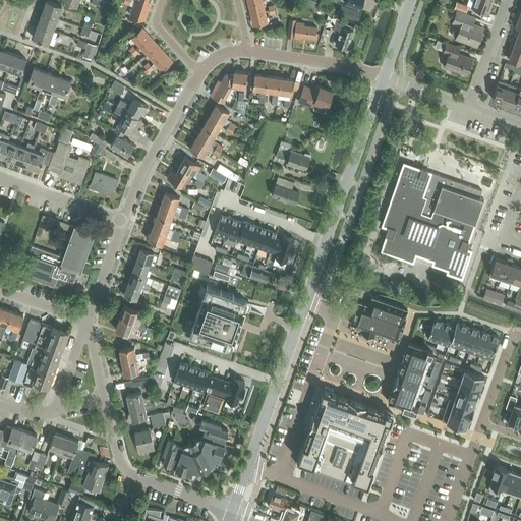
[(130,15),(146,20),(150,7),(134,2),(127,0),(124,0),(124,3),(129,5),(133,6),(130,15)]
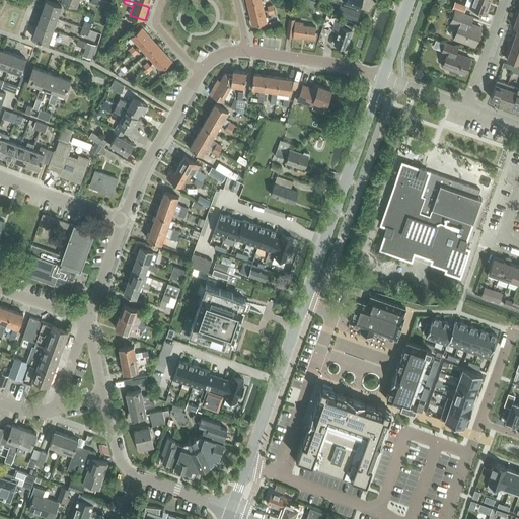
[(305,0),(304,4),(314,8),(317,1),(314,0),(305,0)]
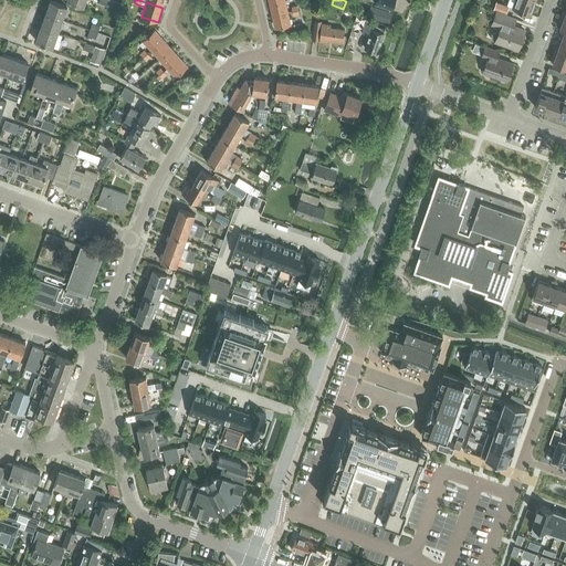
[(376,0),(375,3),(391,9),(395,0),(376,0)]
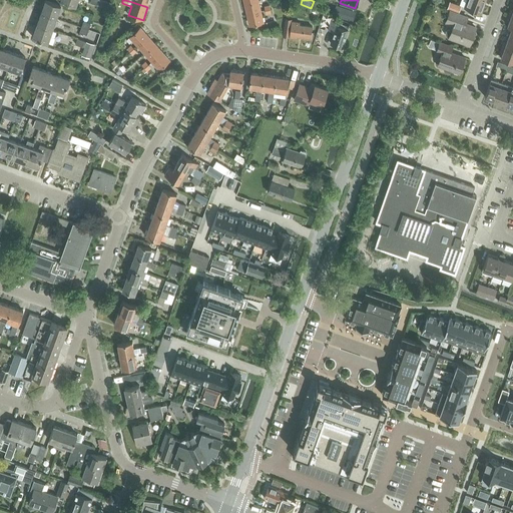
[(467,0),(465,8),(481,14),(486,0),(467,0)]
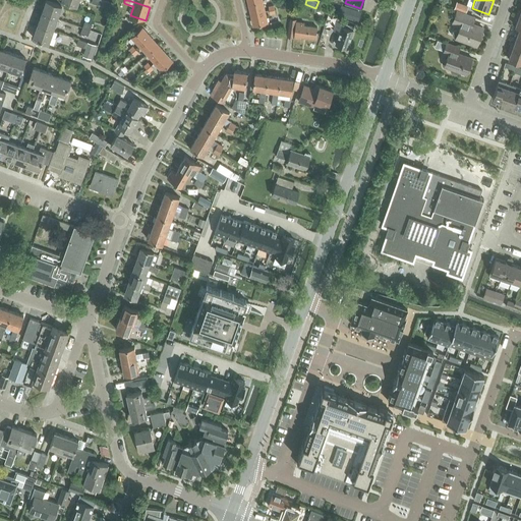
[(43,13),(58,19),(62,6),(47,1),(43,13)]
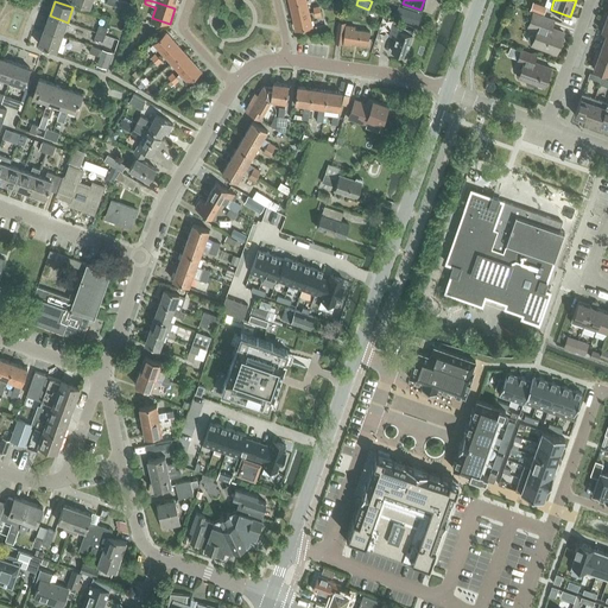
[(310,14),(306,1),(290,5),(293,18),(310,14)]
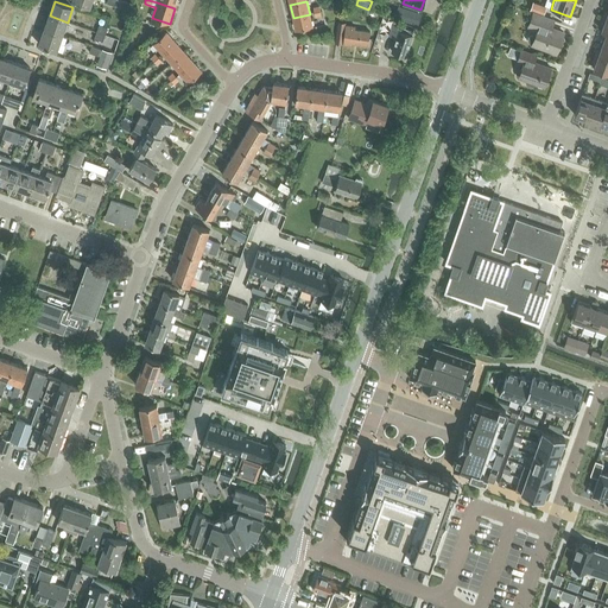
[(544,16),(546,8),(533,4),(531,11),(544,16)]
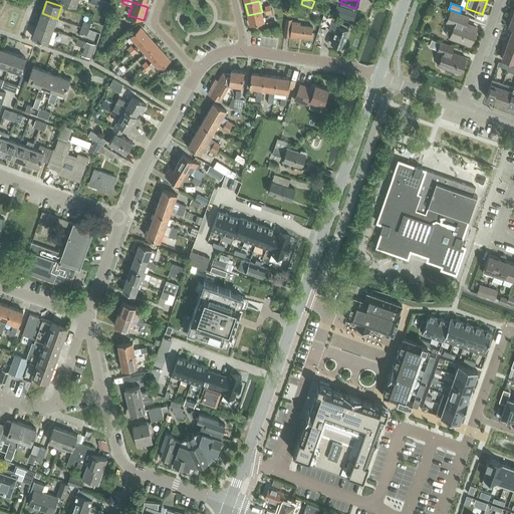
[(455,25),(450,38),(471,45),(477,28),(467,24),(469,18),(451,11),(447,22),(455,25)]
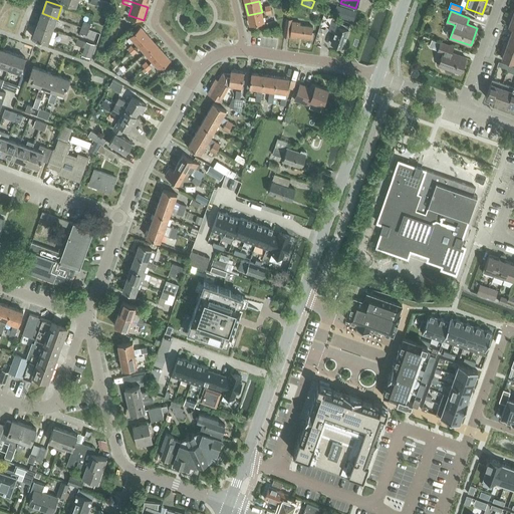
[(248,15),(250,26),(264,22),(262,12),(248,15)]
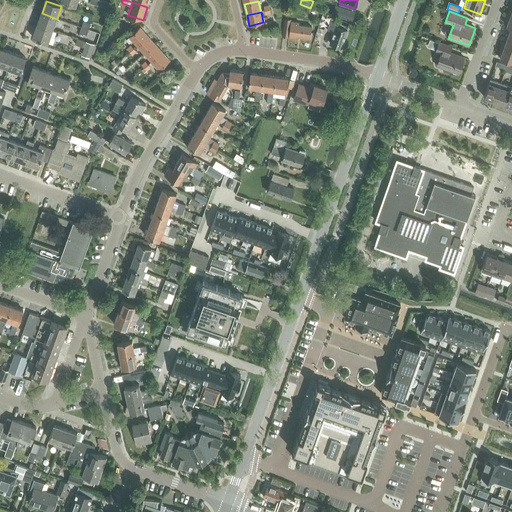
[(37,25),(52,31),(57,19),(42,13),(37,25)]
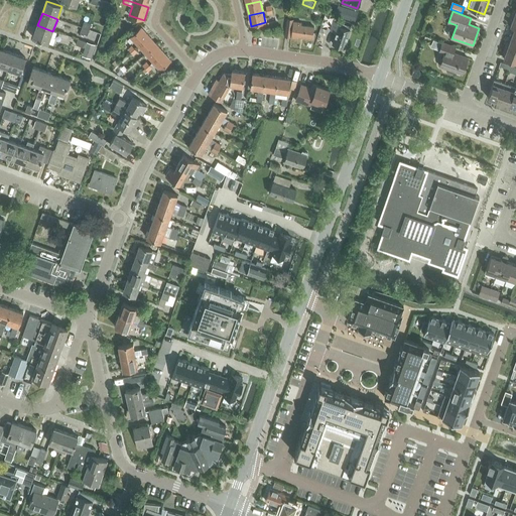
[(333,44),(344,47),(352,27),(338,22),(339,19),(335,18),(331,31),(337,33),(333,44)]
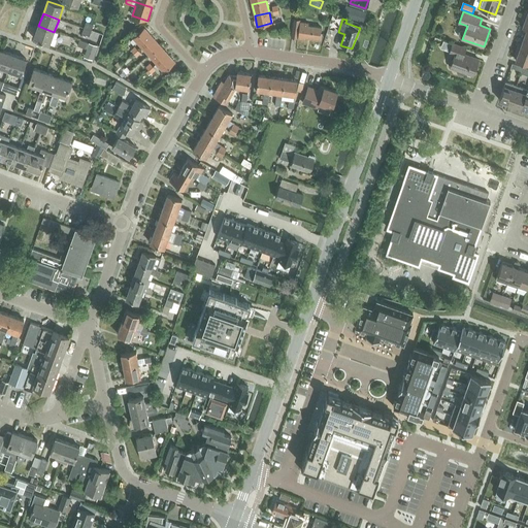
[(301,22),(301,21),(295,20),(292,38),(305,40),(306,37),(320,39),(322,27),(308,25),(309,23),(301,22)]
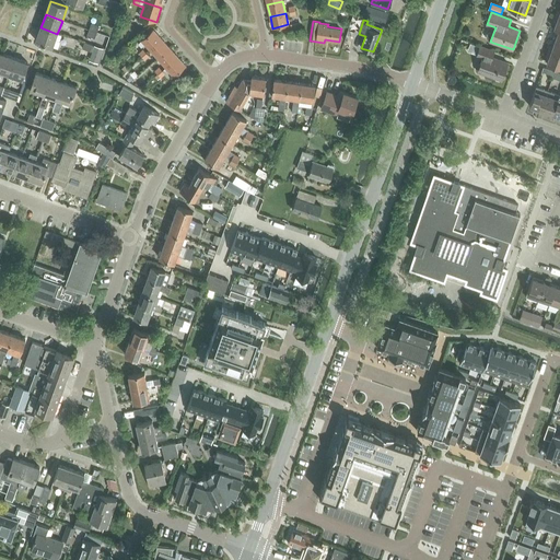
[(92,24),(90,31),(97,33),(100,26),(92,24)]
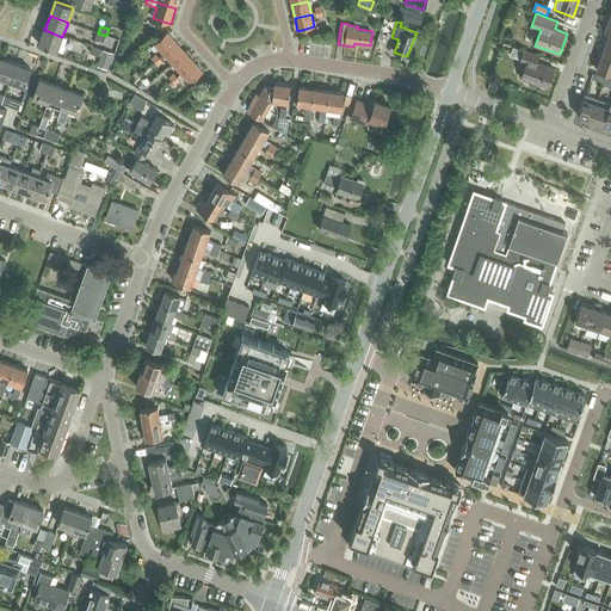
[(60,44),(62,37),(44,30),(39,45),(63,54),(66,45),(60,44)]
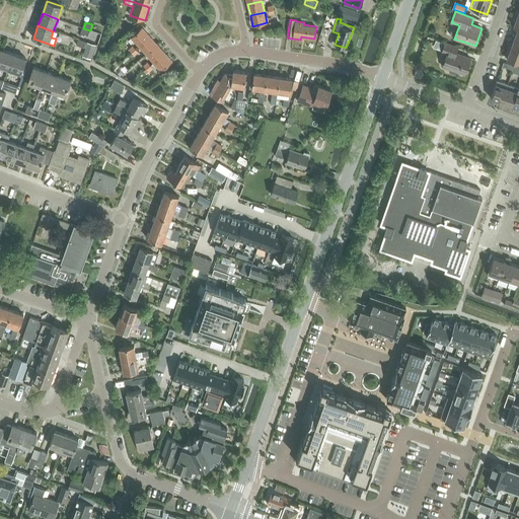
[(132,38),(139,46),(150,36),(142,28),(132,38)]
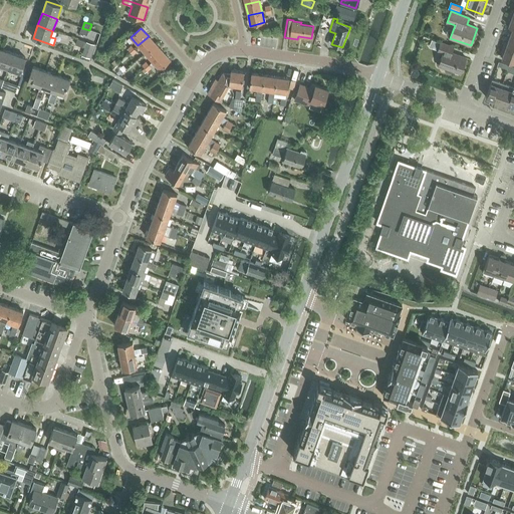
[(138,45),(146,54),(156,44),(149,36),(138,45)]
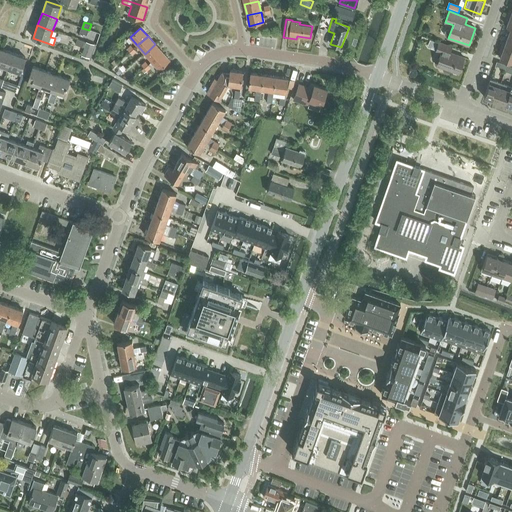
[(502,47),(511,50),(511,39),(508,38),(506,43),(503,42),(502,47)]
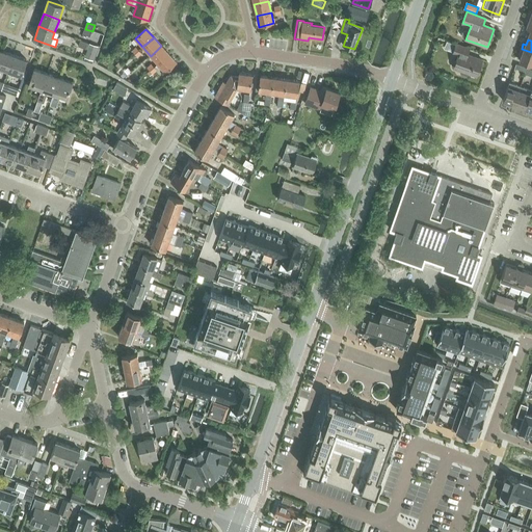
[(79,47),(86,49),(86,48),(88,43),(81,41),(79,47)]
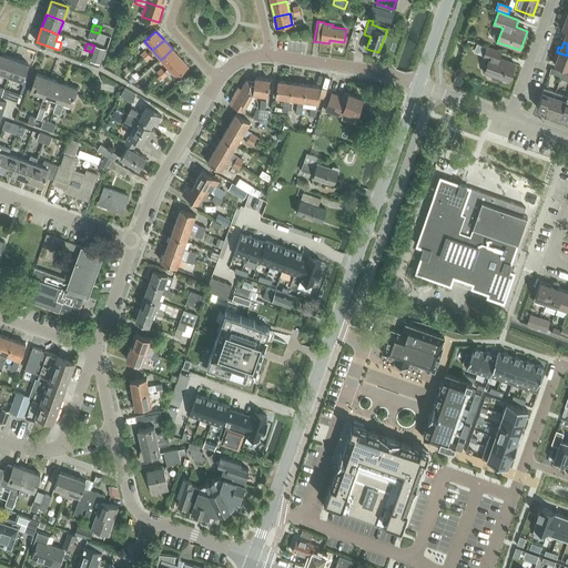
[(477,43),(476,48),(486,51),(484,56),(483,58),(489,60),(485,73),(493,75),(493,79),(498,81),(500,79),(509,82),(516,64),(499,59),(501,52),(487,47),(483,44),(477,43)]
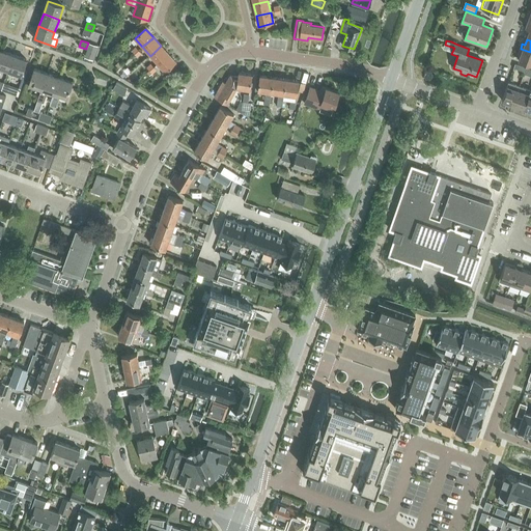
[(88,58),(93,60),(98,47),(92,45),(88,43),(86,48),(91,50),(88,58)]
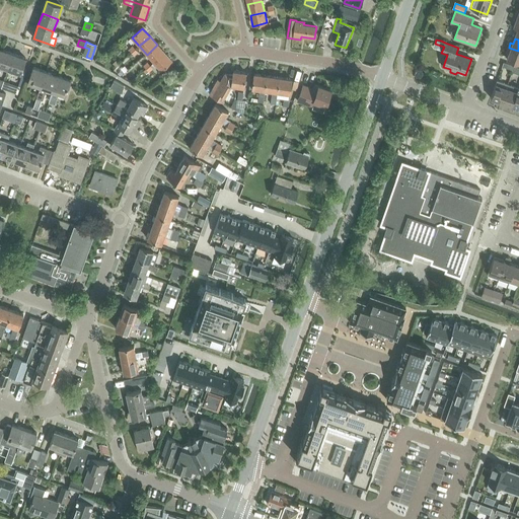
[(147,55),(154,63),(164,53),(157,45),(147,55)]
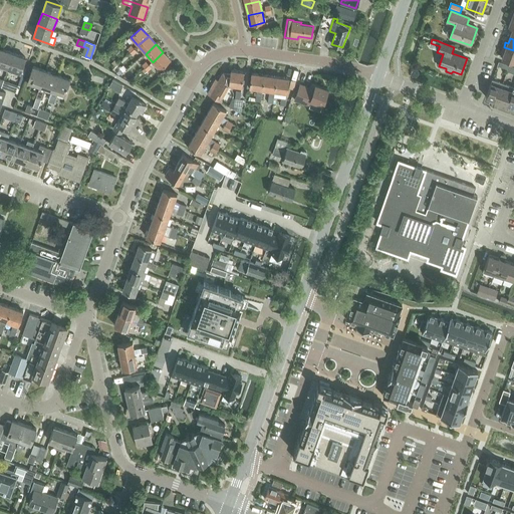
[(504,53),(502,58),(513,62),(513,50),(504,47),(502,52),(504,53)]
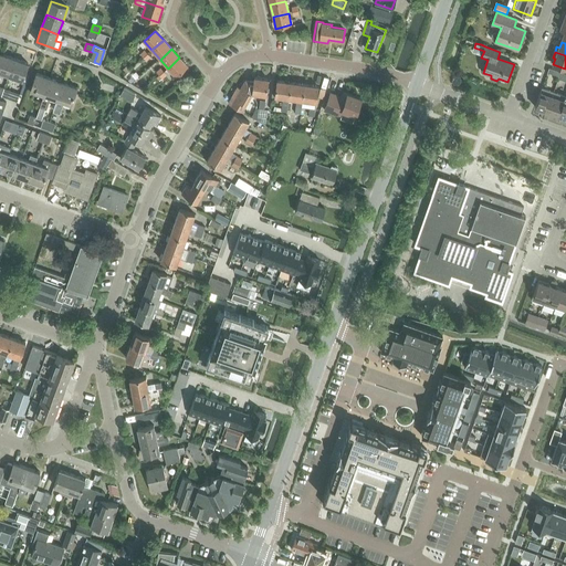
[(1,54),(0,59),(0,72),(9,75),(16,59),(1,54)]
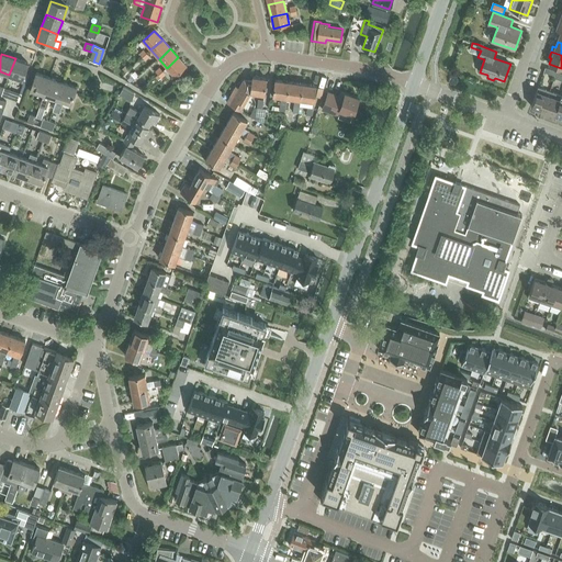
[(178,57),(167,68),(175,77),(187,66),(178,57)]
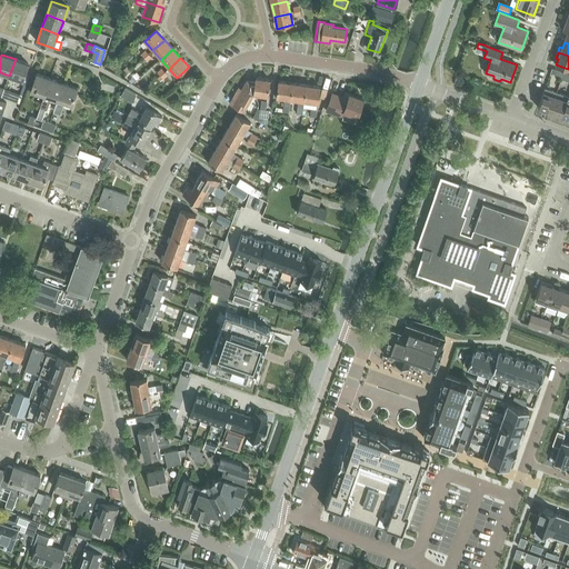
[(9,76),(23,80),(29,65),(16,59),(9,76)]
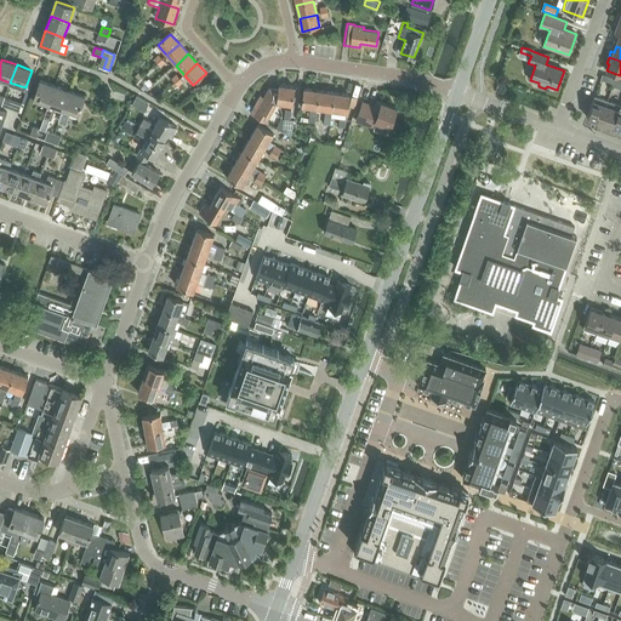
[(34,98),(49,104),(55,86),(40,81),(34,98)]
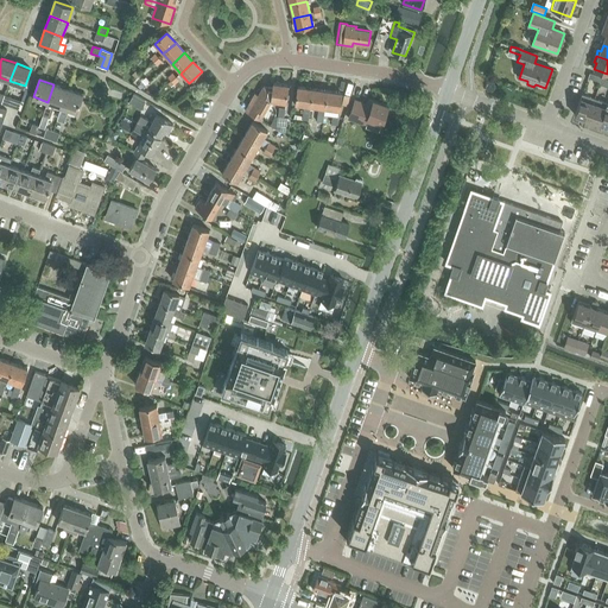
[(271,101),(272,101),(286,103),(289,86),(273,83),(273,88),(271,101)]
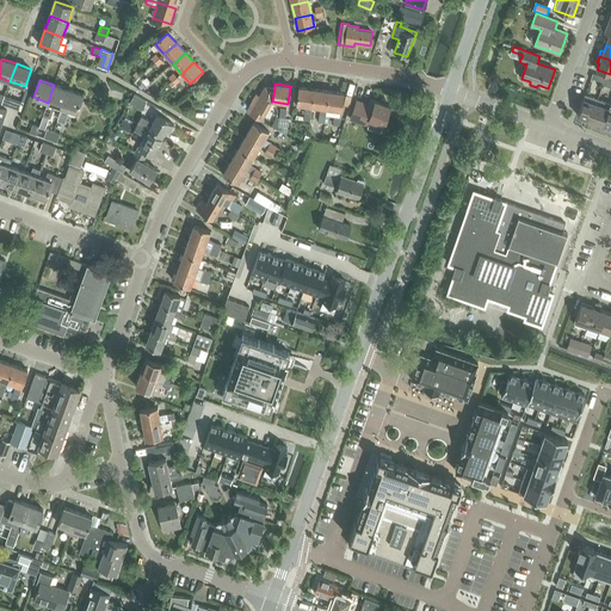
[(43,116),(50,118),(55,105),(62,107),(68,90),(54,85),(48,103),(43,116)]
